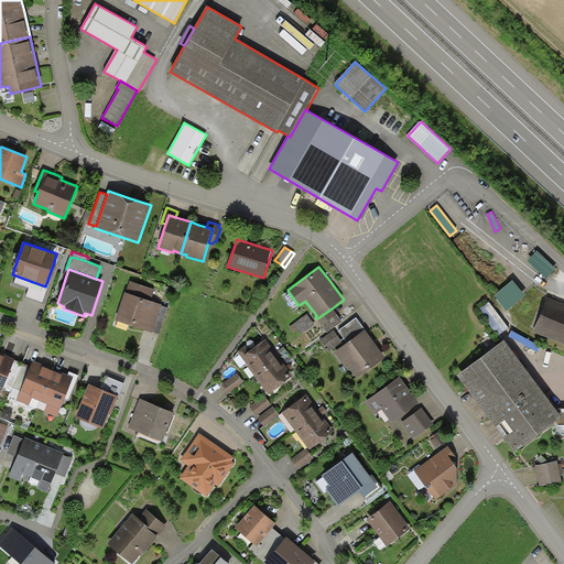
[(525,295),(513,280),(494,295),(507,312),(525,295)]
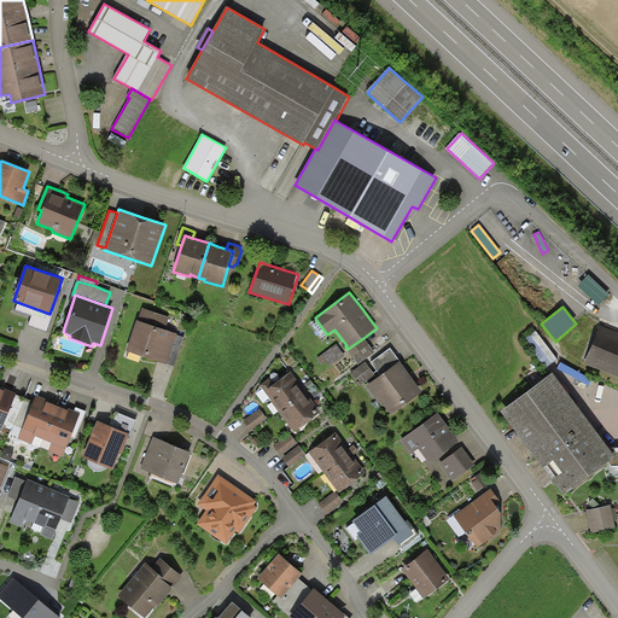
[(136,320),(127,351),(167,365),(167,363),(176,334),(165,330),(170,318),(143,308),(139,321),(136,320)]
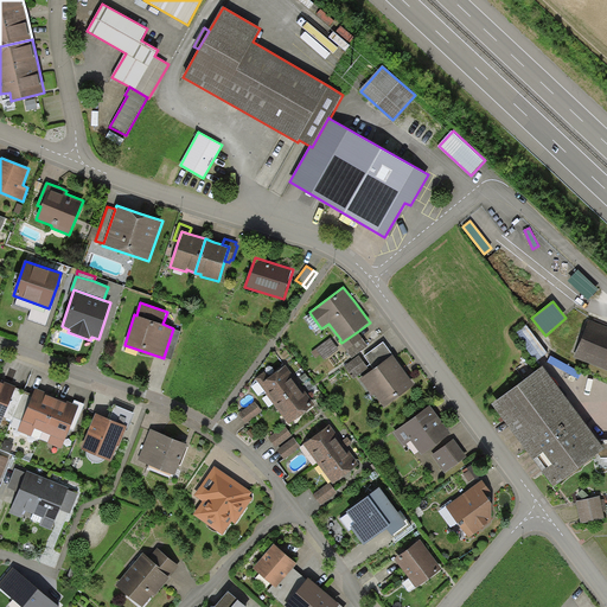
[(315,331),(320,327),(311,314),(306,318),(315,331)]
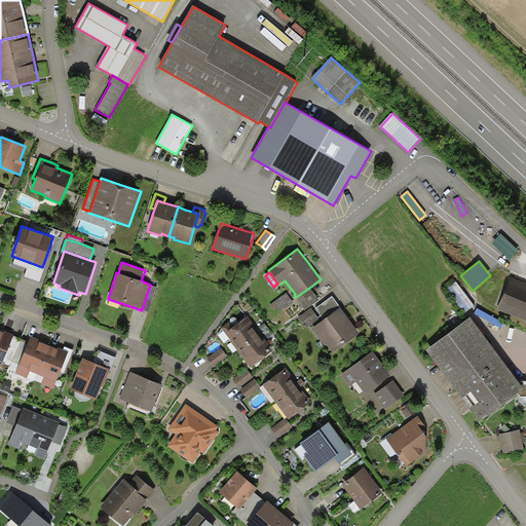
[(525,283),(511,277),(497,309),(525,321),(525,283)]
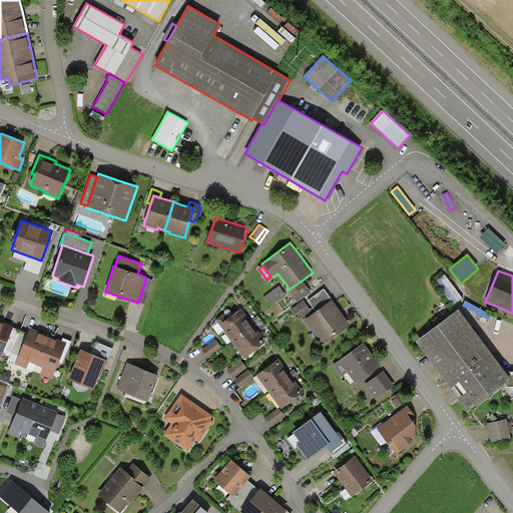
[(463,298),(445,274),(435,282),(454,306),(463,298)]
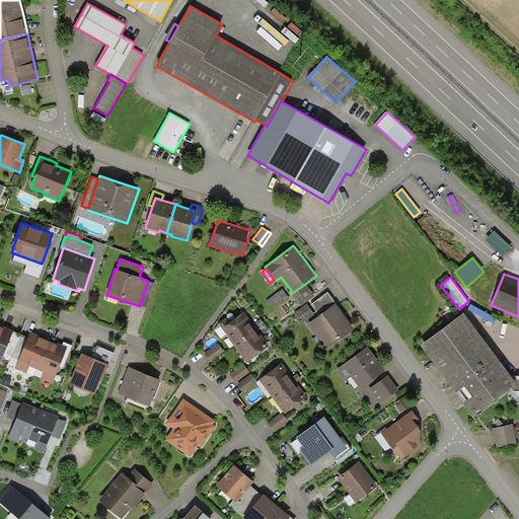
[(154,283),(148,281),(140,305),(147,307),(154,283)]
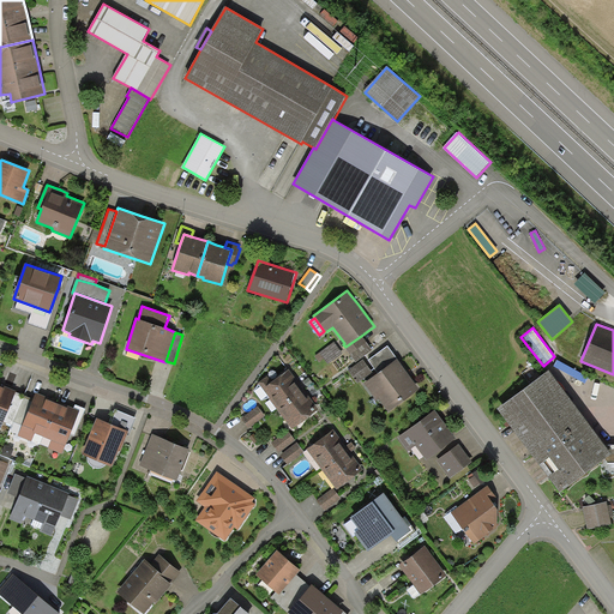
[(373,350),(361,336),(345,347),(356,362),(373,350)]
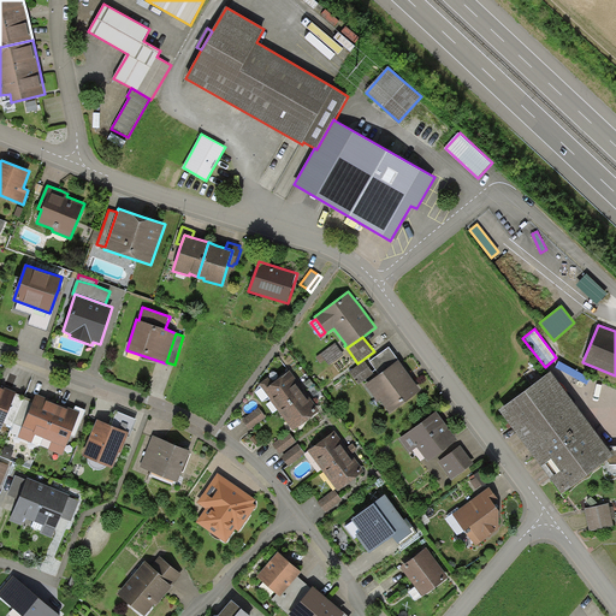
[(344,354),(336,343),(317,357),(321,363),(326,360),(330,365),(344,354)]
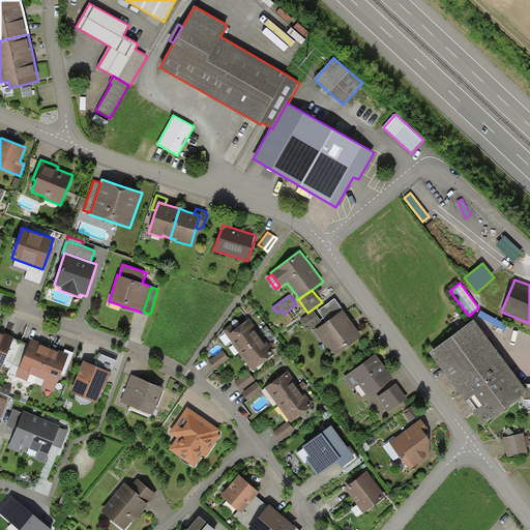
[(326,322),(343,310),(334,298),(318,311),(326,322)]
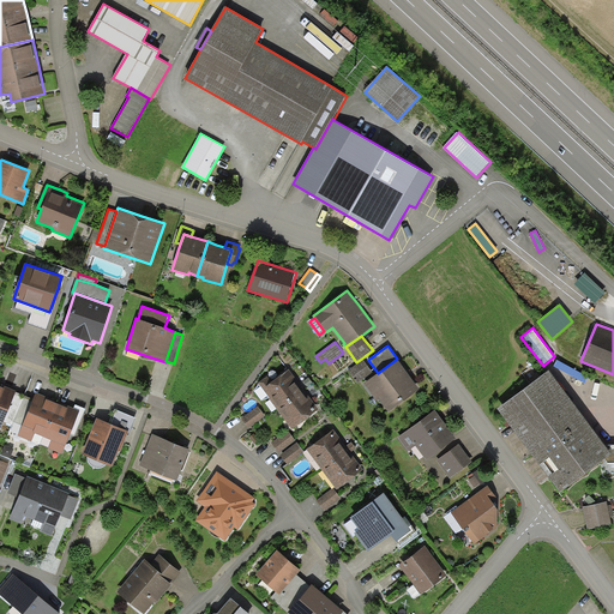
[(409,374),(397,359),(378,373),(363,384),(377,401),(379,399),(389,413),(420,389),(409,374)]
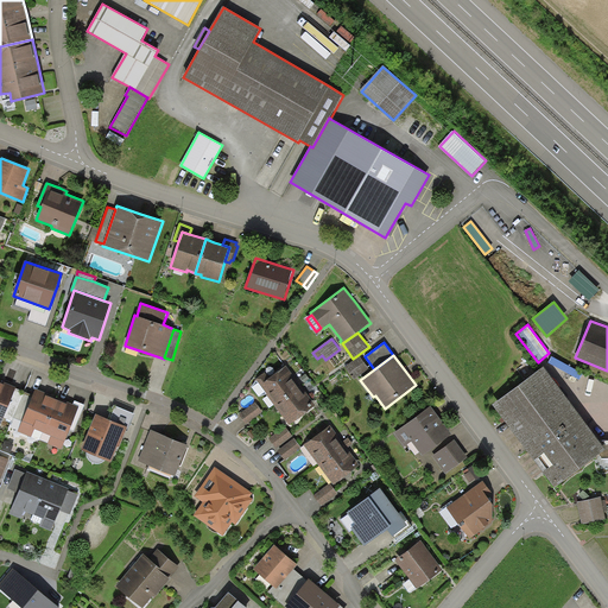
[(369,368),(360,356),(346,366),(355,379),(369,368)]
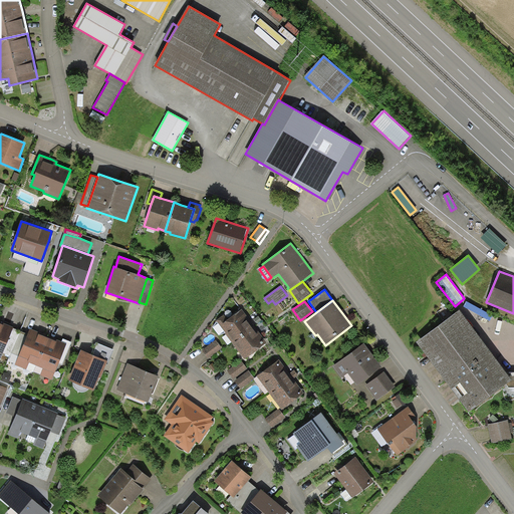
[(233,343),(255,326),(249,318),(242,309),(229,319),(221,325),(233,343)]
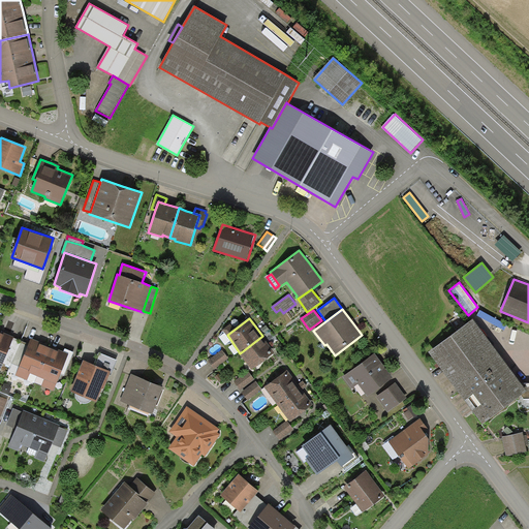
[(521,383),(473,319),(429,352),(460,394),(473,412),(483,425),(522,396),(527,392),(521,383)]
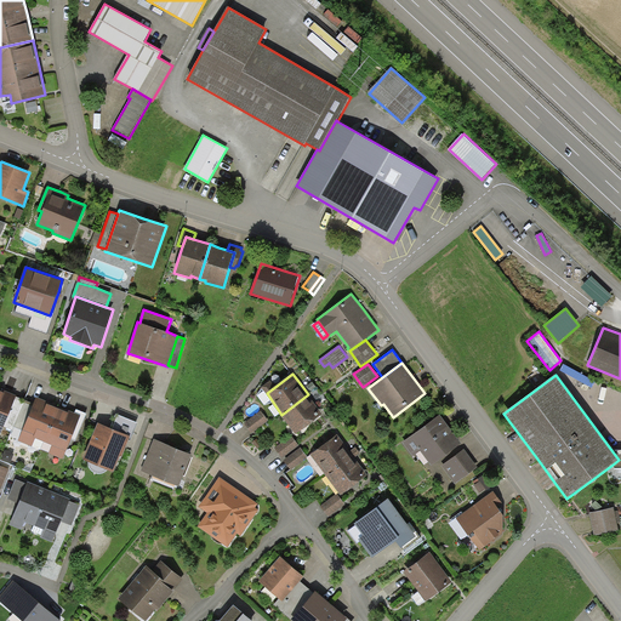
[(267,393),(277,386),(271,379),(261,387),(267,393)]
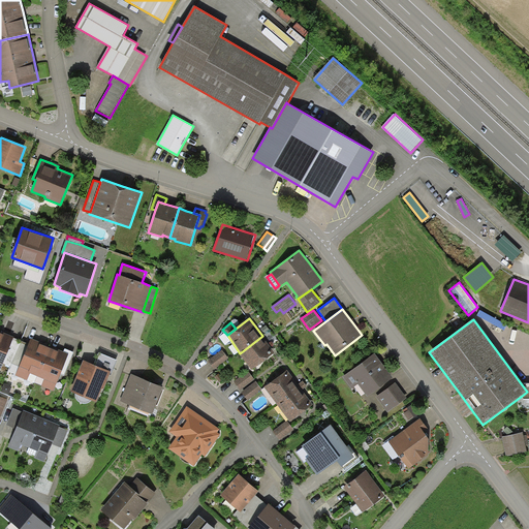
[(0,332),(0,370),(3,363),(13,337),(14,336),(3,332),(2,333),(0,332)]
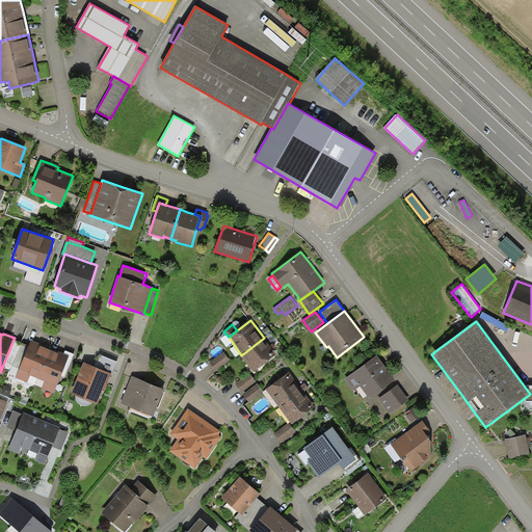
[(264,338),(241,355),(254,372),(276,354),(268,343),(264,338)]
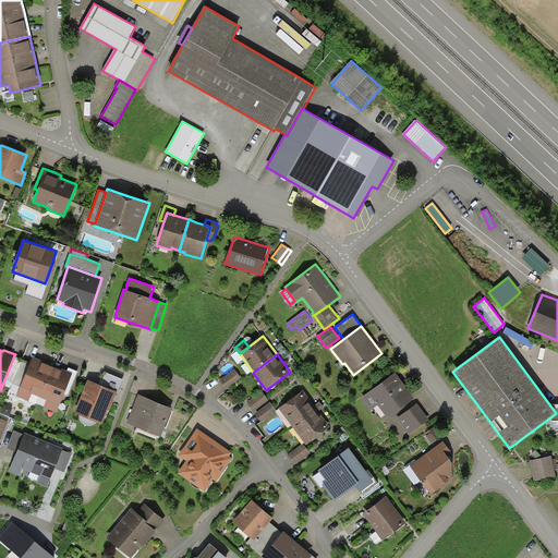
[(31,363),(14,355),(3,383),(11,387),(13,384),(21,386),(31,363)]
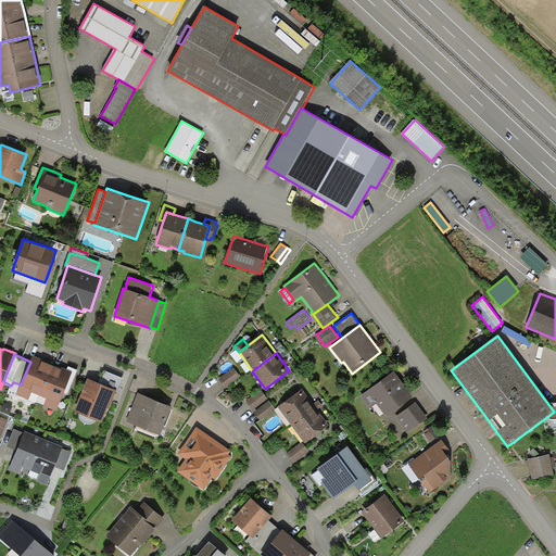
[(32,392),(39,395),(52,365),(46,363),(43,362),(43,359),(33,355),(30,362),(21,384),(16,394),(28,400),(32,392)]
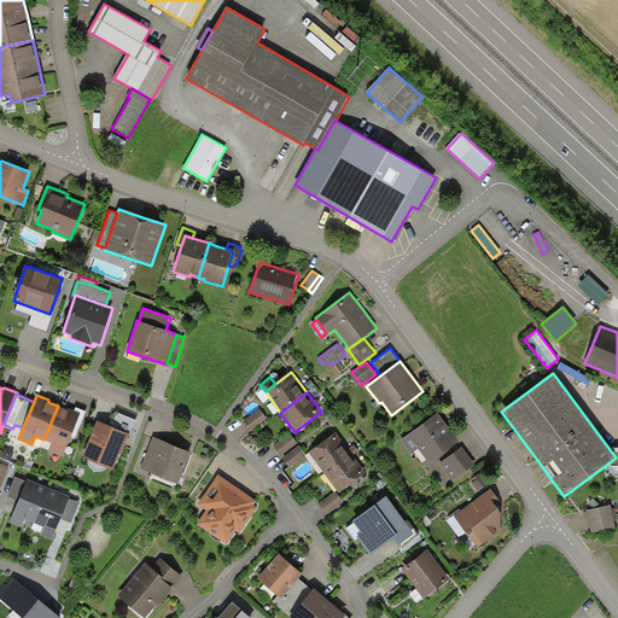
[(63,408),(58,406),(44,439),(52,443),(48,450),(63,456),(70,437),(80,413),(74,410),(68,408),(66,409),(63,408)]
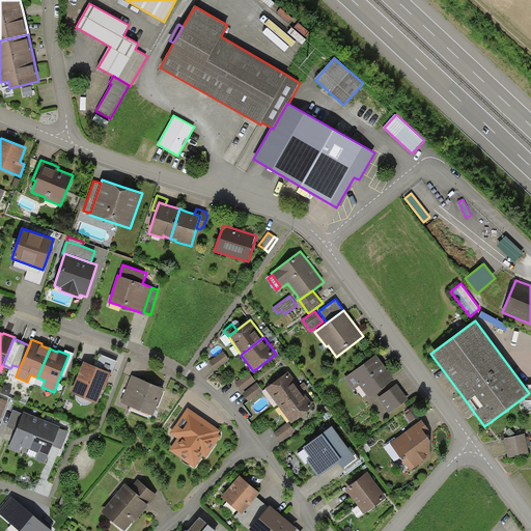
[(65,350),(63,353),(68,355),(60,375),(64,378),(75,354),(65,350)]
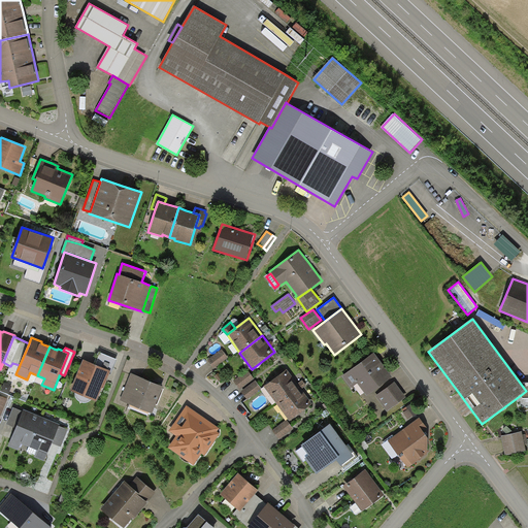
[(229,357),(222,349),(207,360),(215,368),(229,357)]
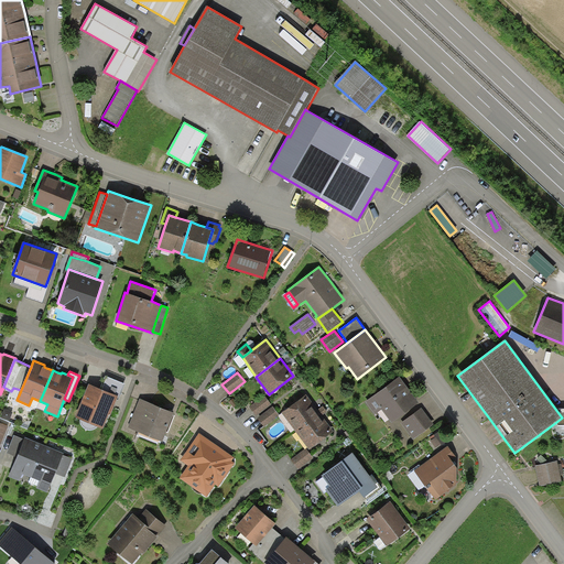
[(100,389),(119,396),(120,397),(125,383),(106,376),(100,389)]
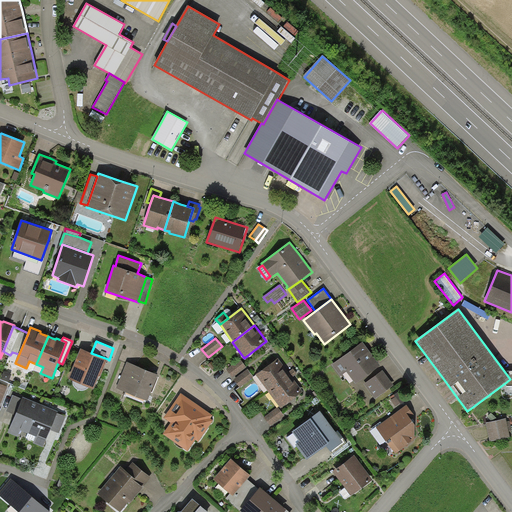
[(356,384),(381,365),(363,341),(332,363),(340,375),(347,371),(356,384)]
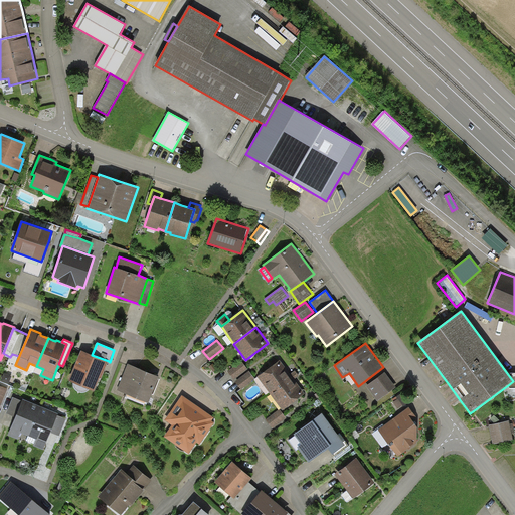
[(92,355),(81,350),(68,381),(74,383),(89,389),(95,391),(100,378),(102,378),(106,367),(109,361),(92,355)]
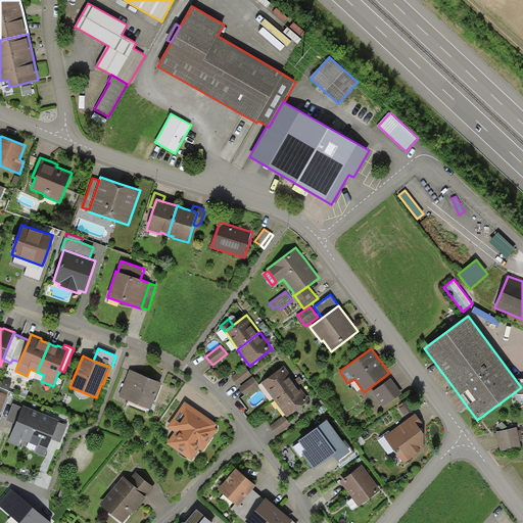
[(275,400),(297,383),(295,380),(291,375),(284,366),(262,383),(275,400)]
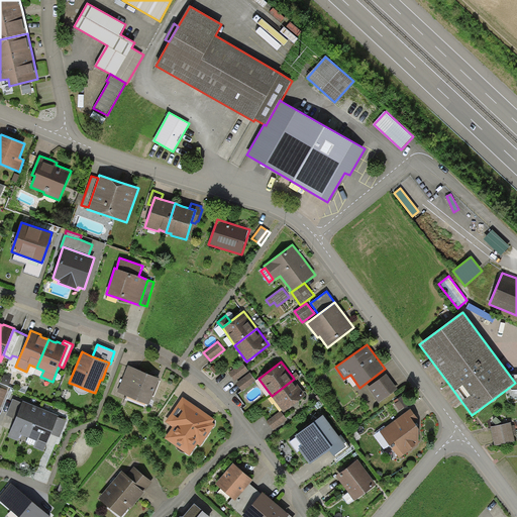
[(248,371),(242,363),(228,373),(235,382),(248,371)]
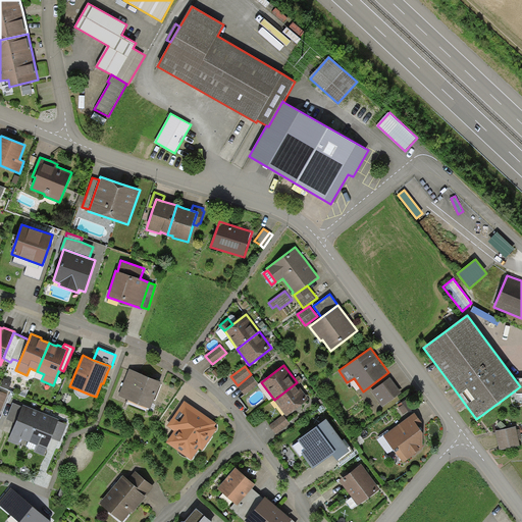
[(220,374),(216,368),(212,371),(216,377),(220,374)]
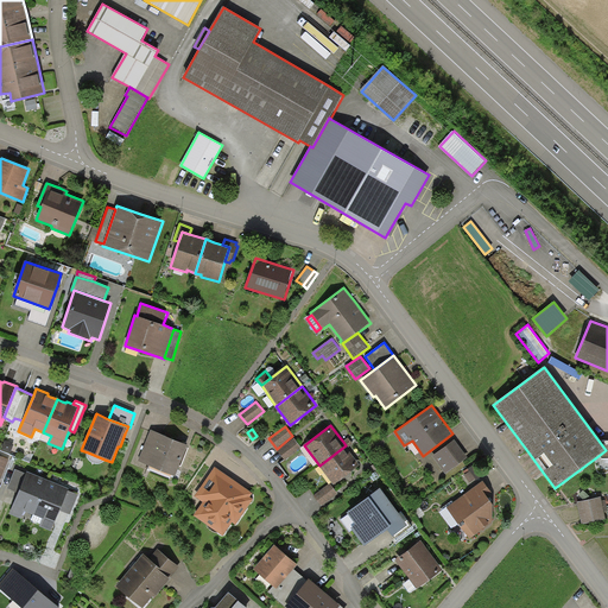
[(175,439),(151,430),(138,461),(176,476),(189,445),(175,439)]
